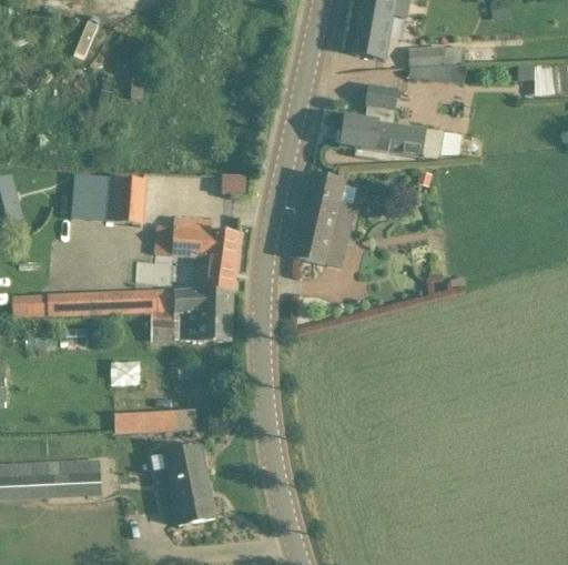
[(383,60),(391,17),(391,16),(405,18),(408,0),(357,0),(348,53),(383,60)]
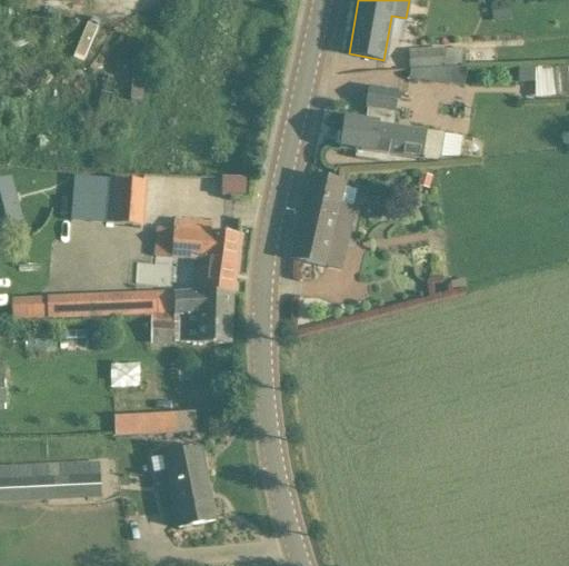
[(490,1),(493,20),(511,17),(508,0),(496,0),(490,1)]
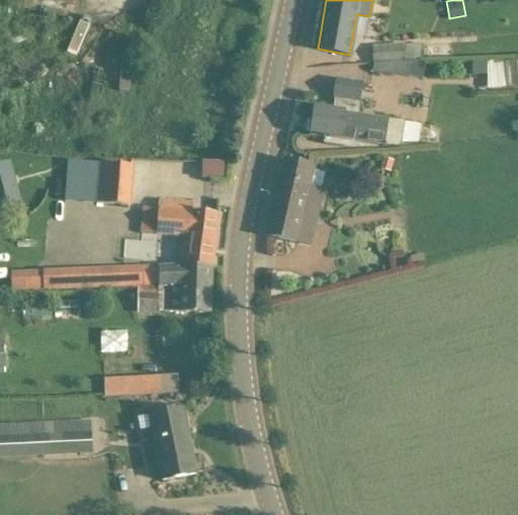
[(381,63),(404,61),(423,60),(421,43),(405,43),(405,41),(371,44),(373,63),(381,63)]
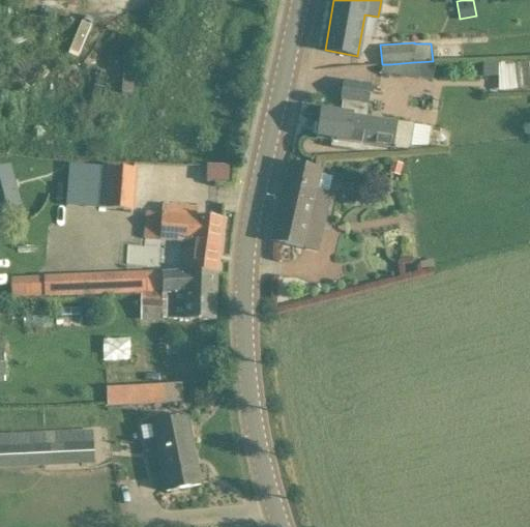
[(482,75),(499,75),(499,61),(482,61),(482,75)]
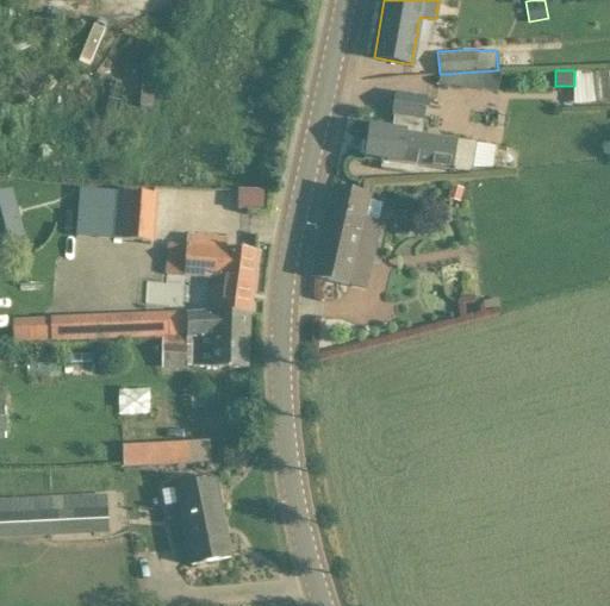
[(596,100),(609,99),(609,92),(608,70),(593,70),(596,100)]
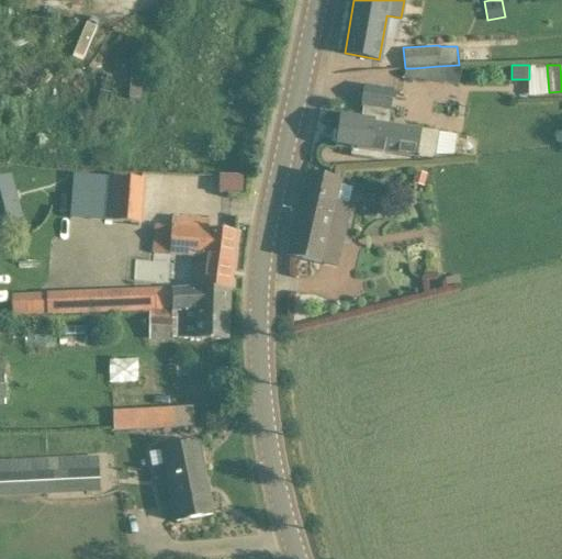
[(388,130),(389,123),(388,122),(393,89),(364,86),(362,103),(364,104),(362,116),(343,113),(341,124),(338,124),(335,145),(351,147),(351,148),(352,149),(351,154),(370,157),(372,136),(381,137),(382,129),(388,130)]
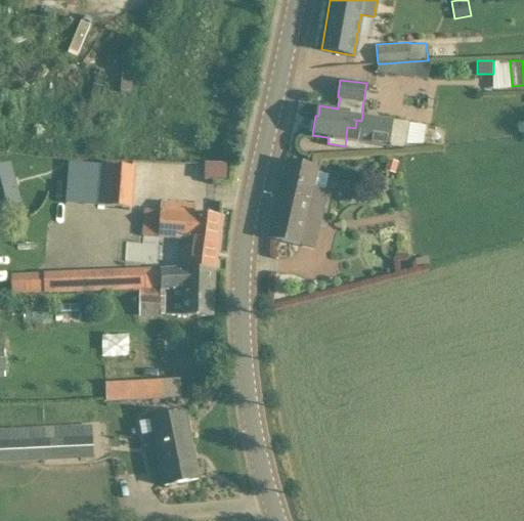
[(392,118),(362,115),(361,121),(356,120),(355,128),(347,127),(345,146),(356,147),(357,140),(391,145),(391,144),(402,145),(405,142),(423,143),(425,124),(408,122),(408,121),(392,120),(392,118)]
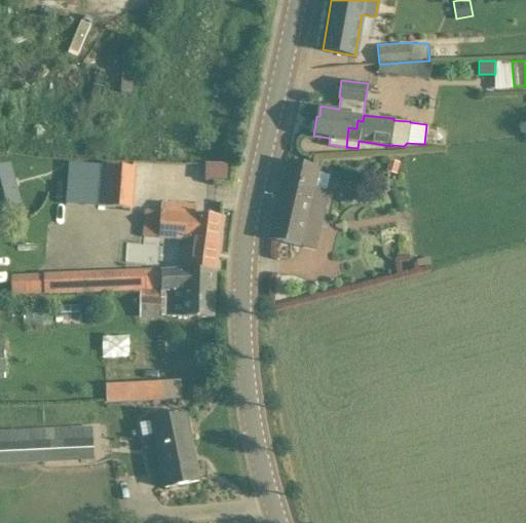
[(388,157),(385,170),(397,172),(400,160),(388,157)]
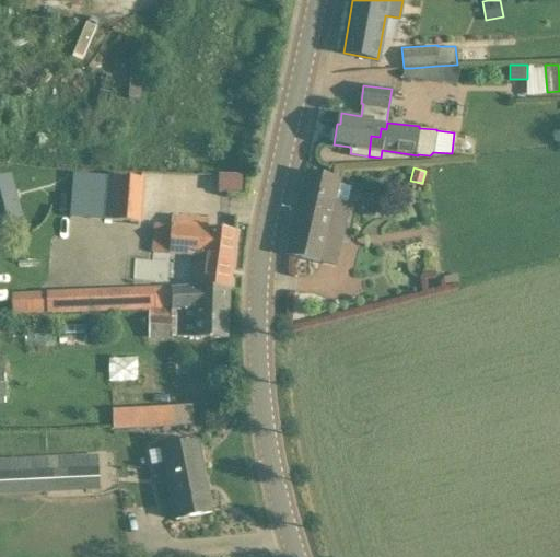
[(243,188),(243,172),(220,171),(220,188),(243,188)]
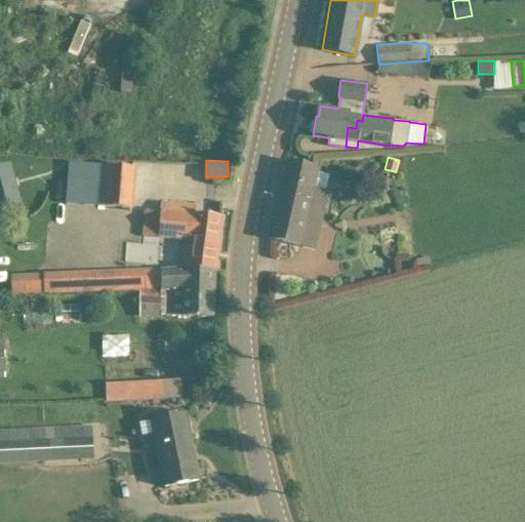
[(329,190),(316,187),(320,168),(287,160),(270,237),(303,244),(308,223),(321,226),(329,190)]
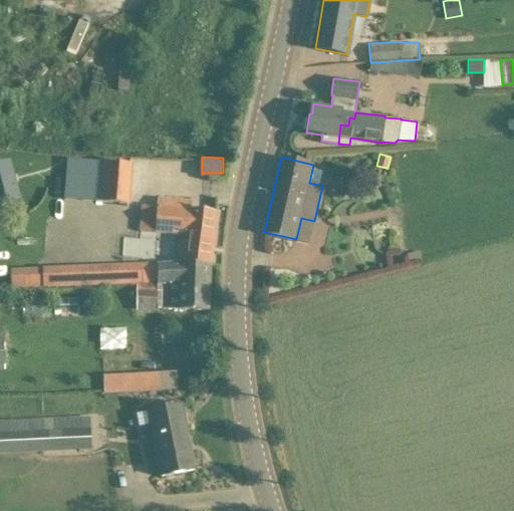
[(127,204),(132,163),(97,160),(94,201),(127,204)]
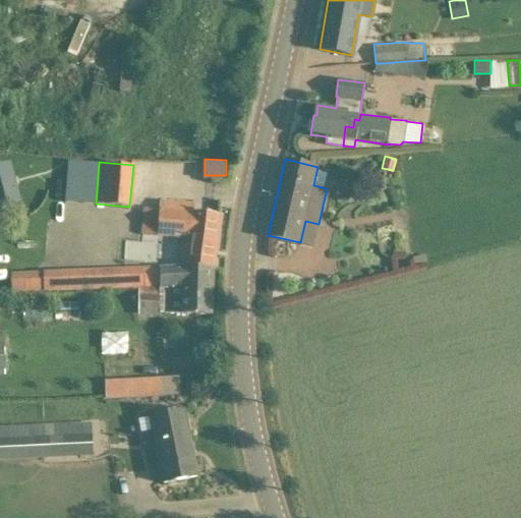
[(0,164),(0,206),(17,202),(7,163),(0,164)]
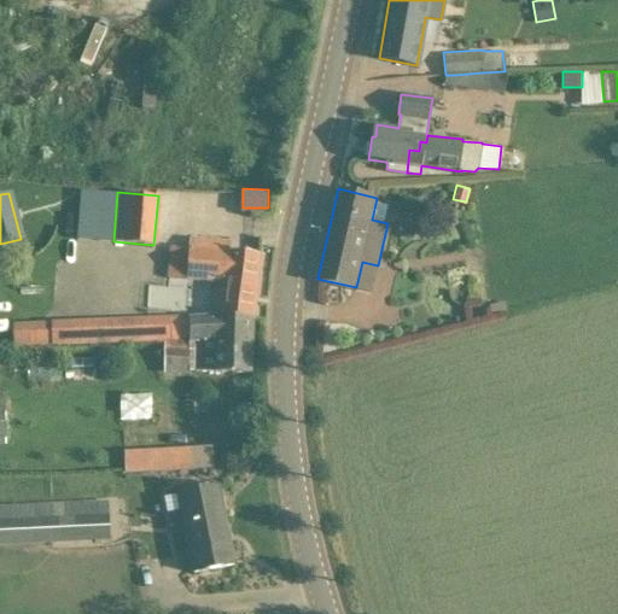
[(260,252),(229,249),(172,245),(169,275),(222,280),(220,314),(254,316),(255,316),(260,252)]
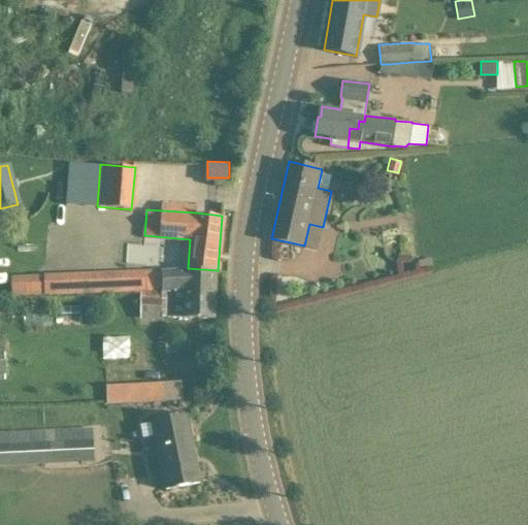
[(140,290),(140,318),(162,319),(162,316),(215,318),(217,275),(217,270),(188,268),(162,269),(162,289),(145,290),(140,290)]
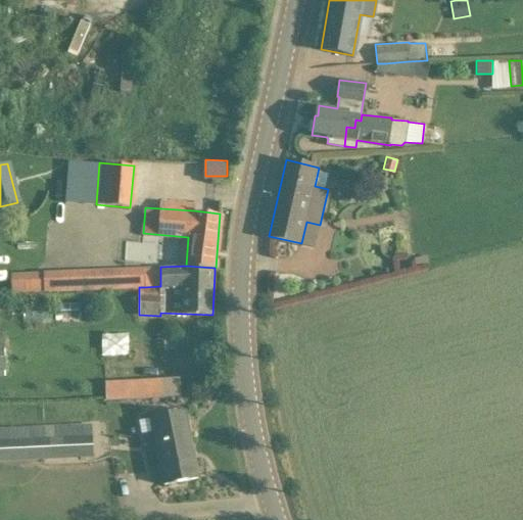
[(160,266),(143,267),(144,287),(160,286),(160,267),(160,266)]
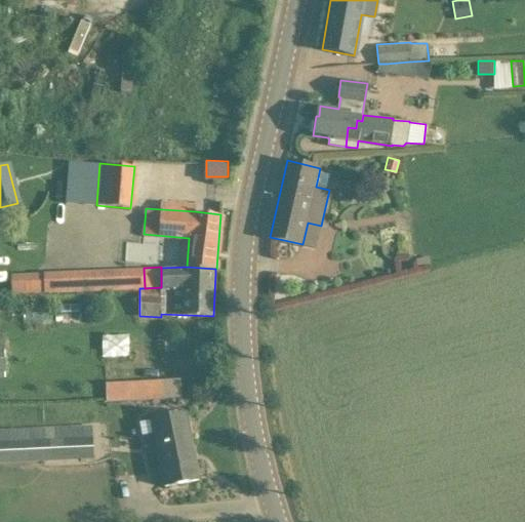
[(46,291),(45,274),(28,275),(29,292),(46,291)]
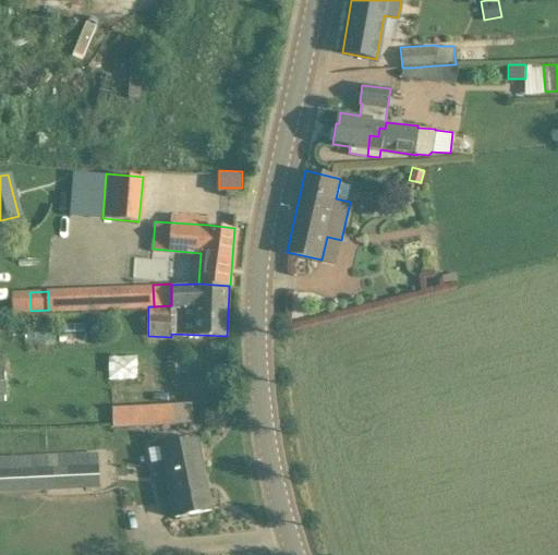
[(109,353),(110,377),(138,376),(137,353),(109,353)]
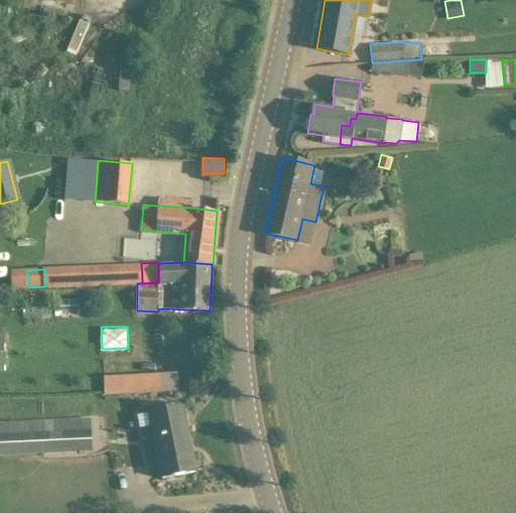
[(105,379),(106,392),(129,391),(129,378),(105,379)]
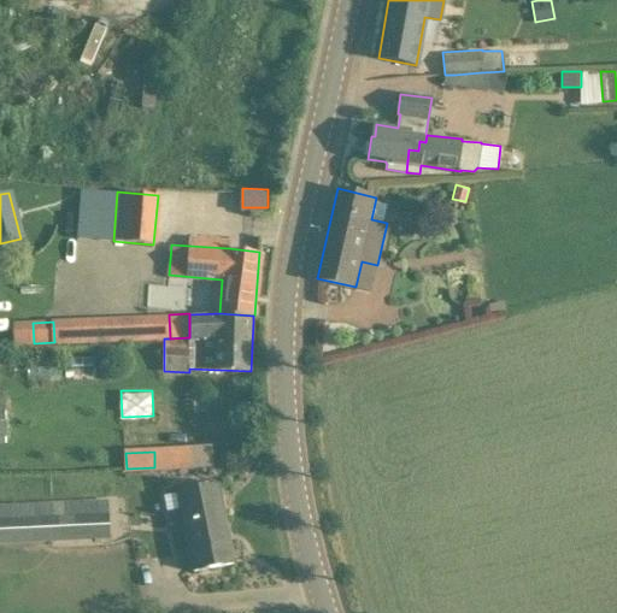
[(176,493),(192,570),(234,561),(229,540),(228,541),(225,531),(228,531),(218,484),(176,493)]
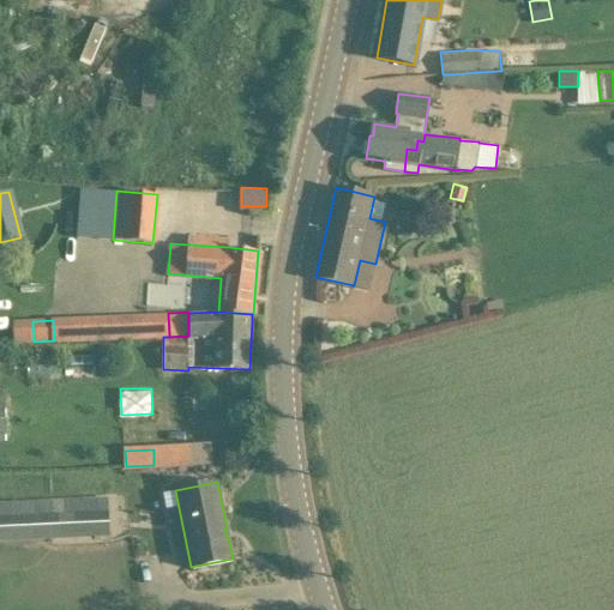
[(0,514),(0,539),(108,533),(107,509),(0,514)]
